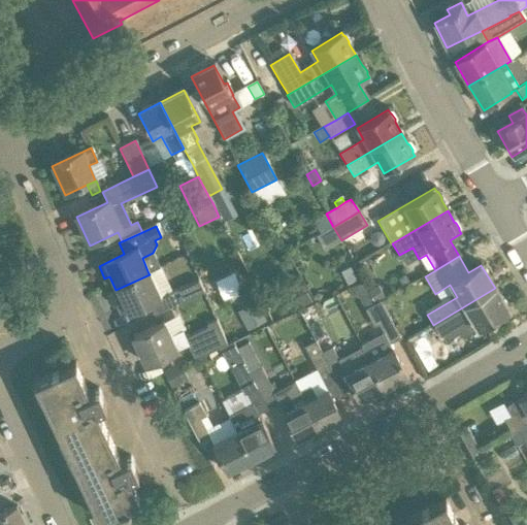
[(339,273),(347,287),(356,282),(349,268),(339,273)]
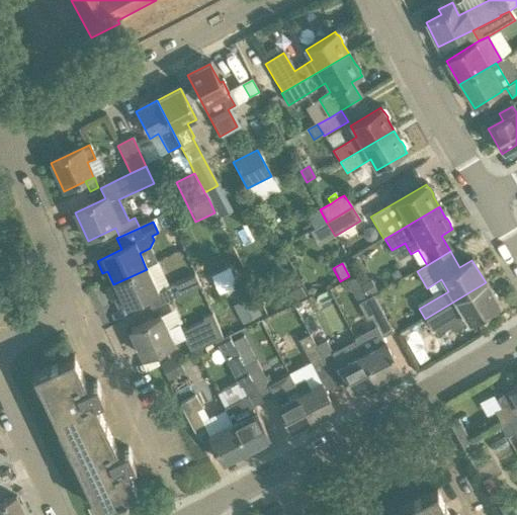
[(147,298),(147,297),(158,292),(147,269),(113,284),(119,296),(115,298),(120,311),(147,298)]
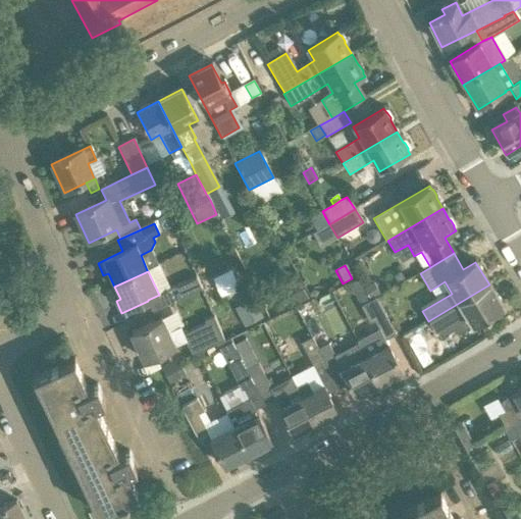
[(201,290),(196,277),(166,292),(172,303),(201,290)]
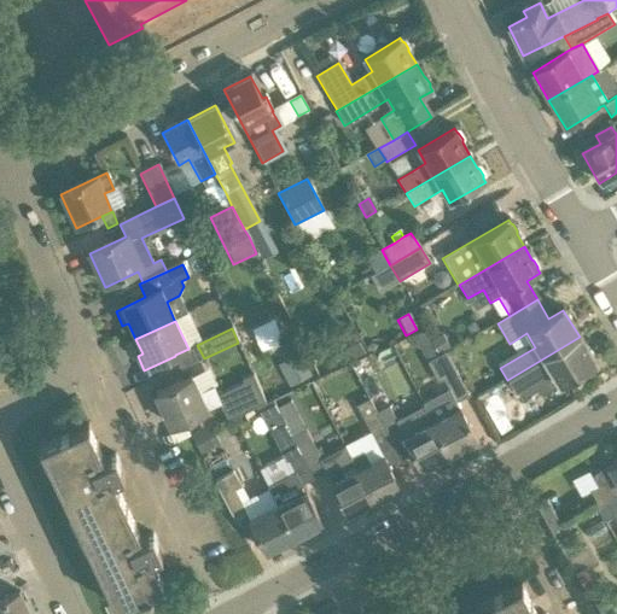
[(450,351),(442,337),(431,344),(440,357),(446,354),(450,351)]
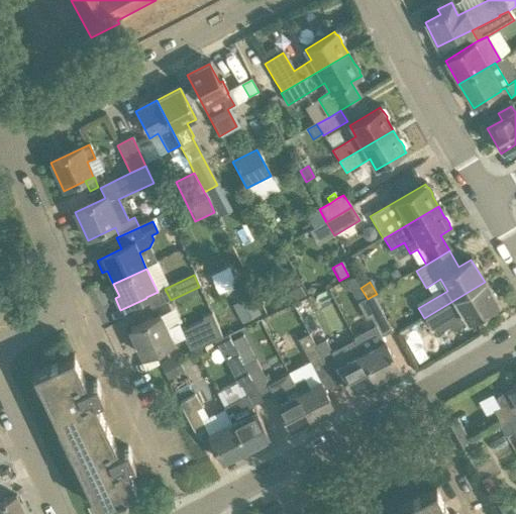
[(498,305),(485,282),(424,318),(430,329),(460,312),(468,324),(498,305)]
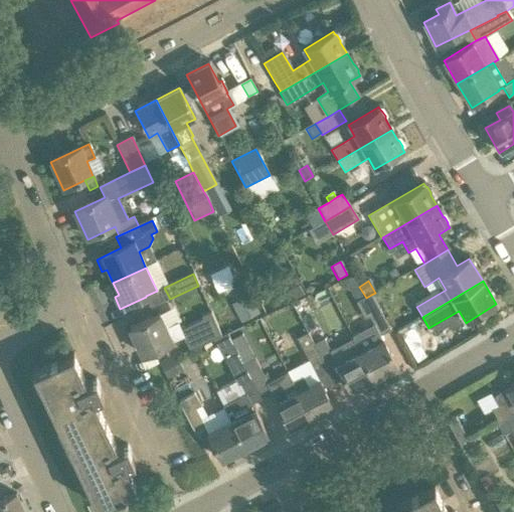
[(300,288),(289,293),(294,302),(304,297),(300,288)]
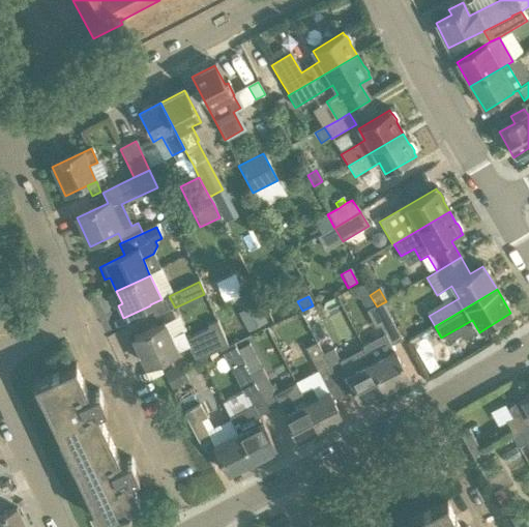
[(238,314),(247,333),(268,323),(258,303),(238,314)]
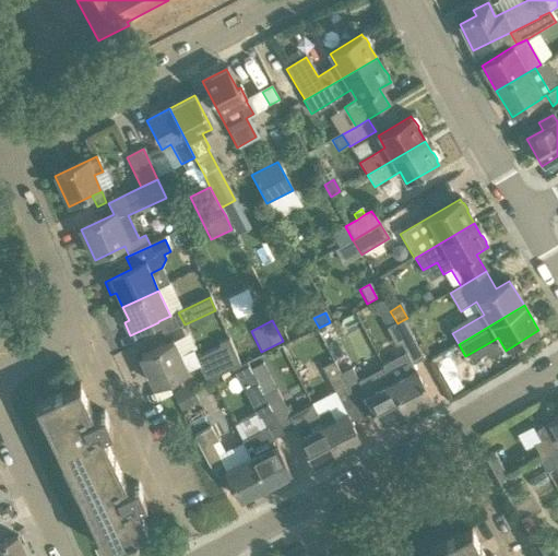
[(398,323),(386,330),(395,347),(401,345),(404,354),(381,366),(391,386),(406,413),(431,400),(416,371),(413,365),(424,359),(403,320),(398,323)]
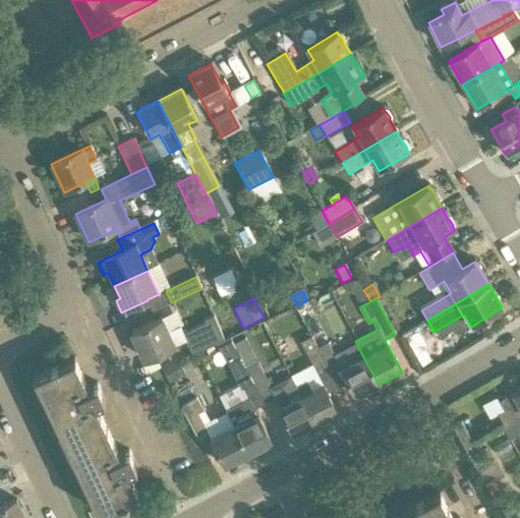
[(167,332),(161,320),(131,334),(145,361),(174,347),(174,346),(184,342),(190,355),(223,340),(213,317),(204,321),(205,324),(182,334),(179,327),(167,332)]
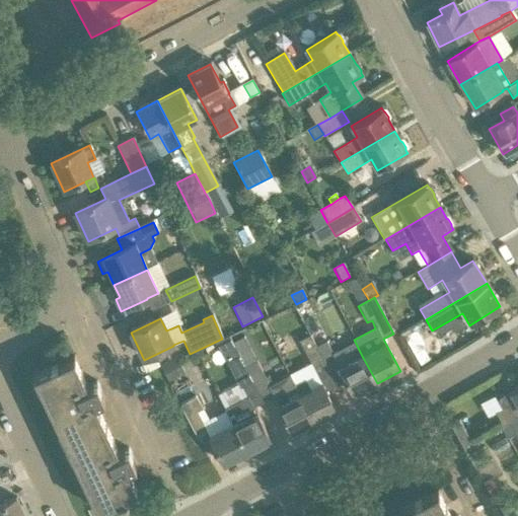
[(311,340),(315,348),(326,343),(321,335),(311,340)]
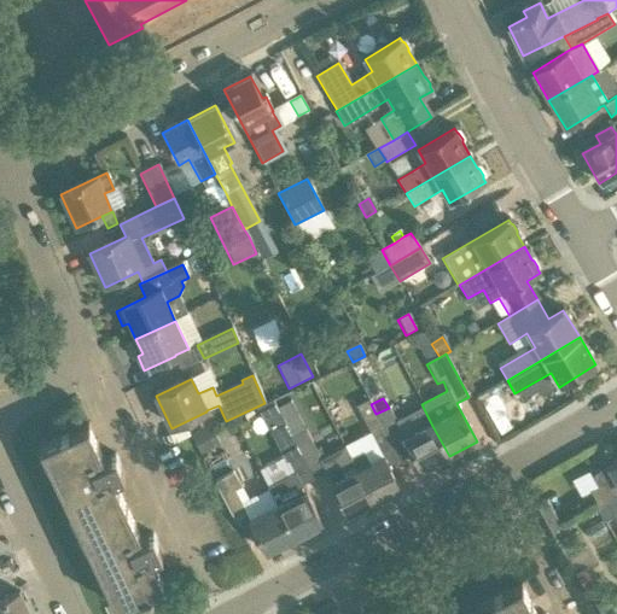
[(388,439),(376,414),(368,399),(355,407),(370,433),(344,446),(350,460),(373,502),(400,489),(377,445),(388,439)]
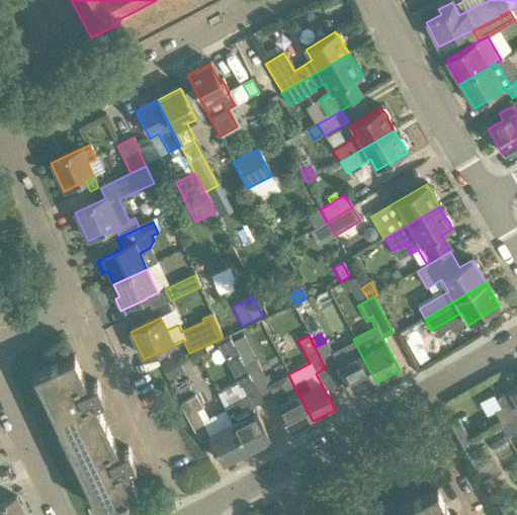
[(315,347),(325,368),(336,362),(326,341),(315,347)]
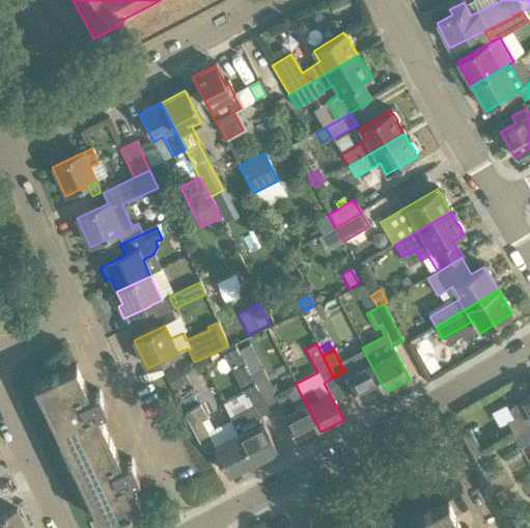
[(270,412),(258,391),(241,358),(227,364),(245,399),(247,397),(254,411),(258,418),(270,412)]
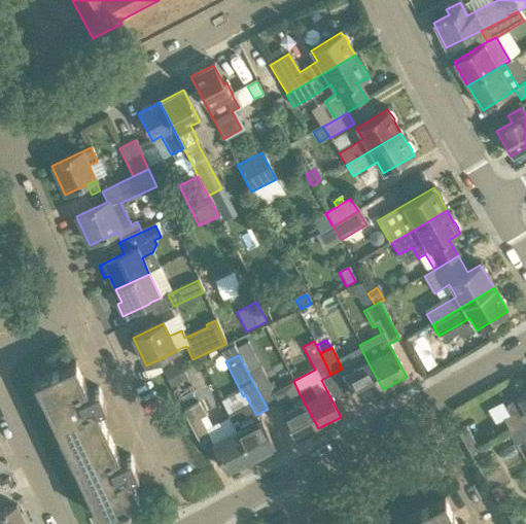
[(429,356),(419,362),(425,373),(435,368),(429,356)]
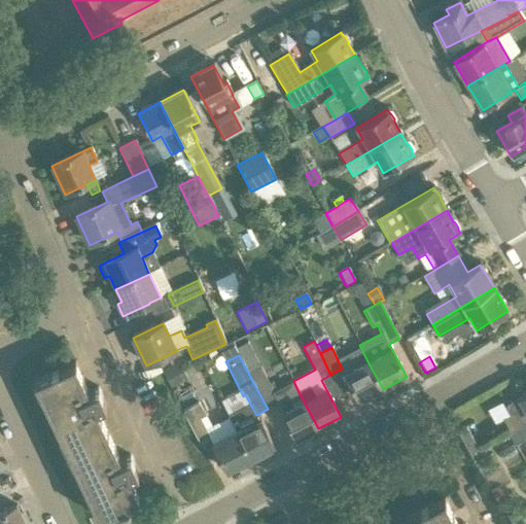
[(34,383),(67,452),(107,432),(97,410),(106,406),(98,389),(89,393),(75,363),(34,383)]
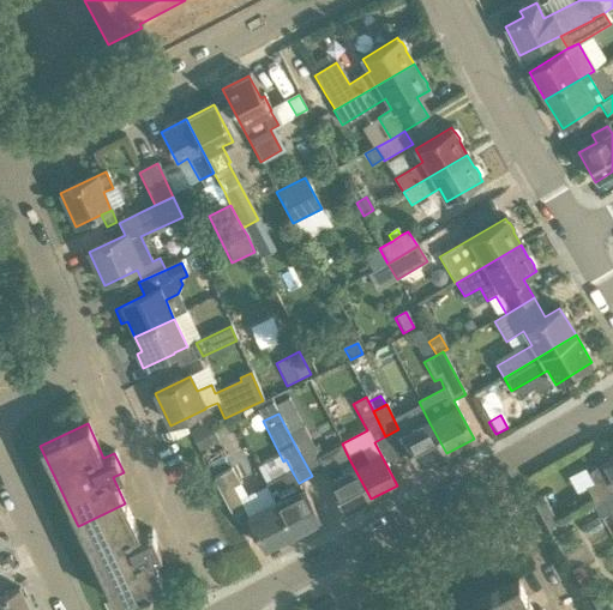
[(430,423),(402,438),(418,469),(446,453),(430,423)]
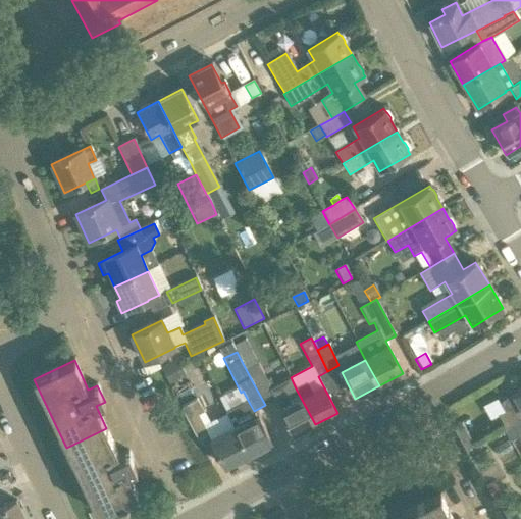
[(168,385),(186,377),(178,362),(161,370),(162,373),(168,385)]
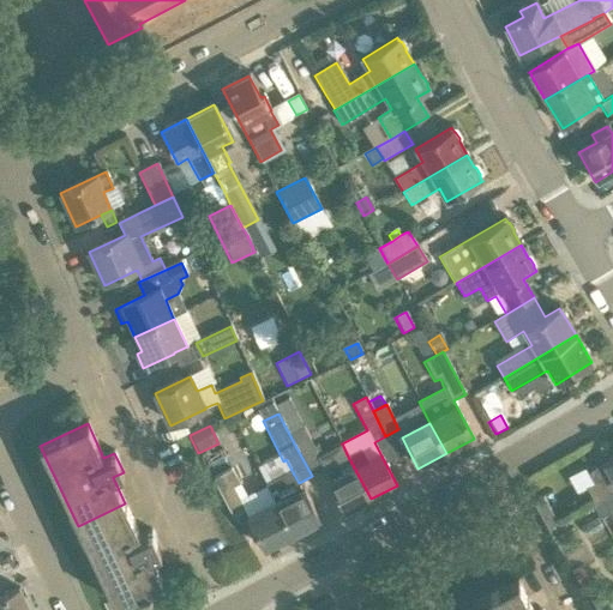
[(311,446),(299,452),(312,476),(324,470),(311,446)]
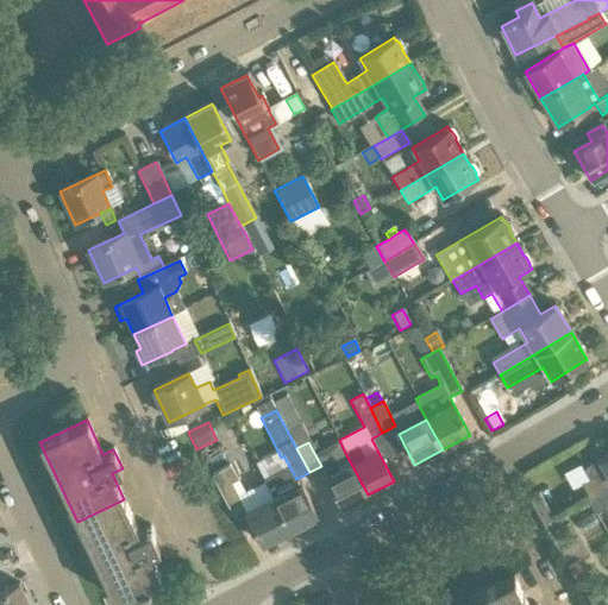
[(340,471),(327,478),(343,508),(368,495),(345,453),(333,459),(340,471)]
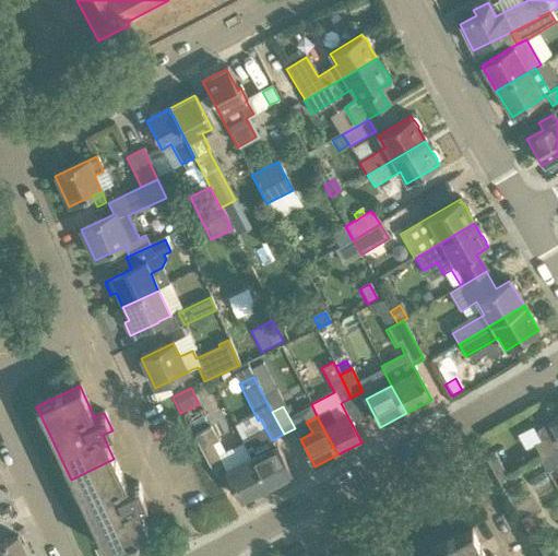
[(533,446),(541,459),(557,448),(557,417),(550,423),(535,432),(539,441),(533,446)]
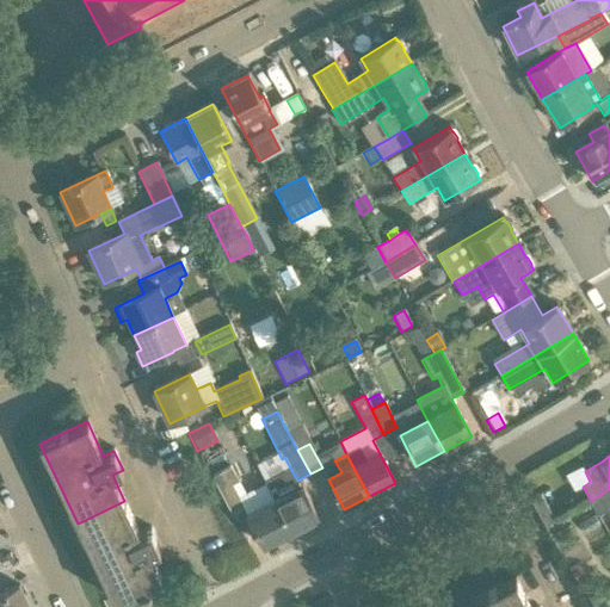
[(214,477),(211,478),(219,493),(232,485),(238,482),(230,468),(229,469),(214,477)]
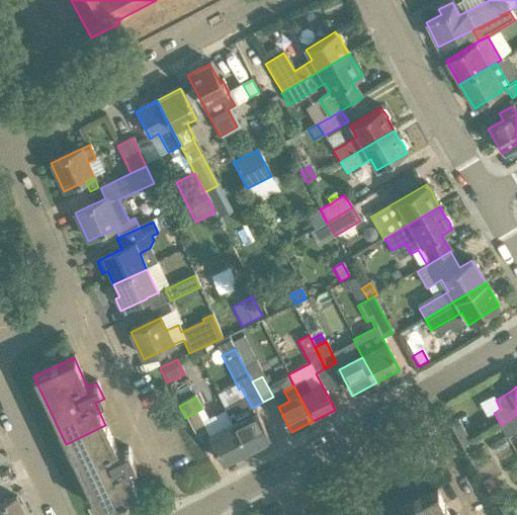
[(254,412),(252,408),(248,401),(226,413),(231,424),(246,452),(270,440),(255,412),(254,412)]
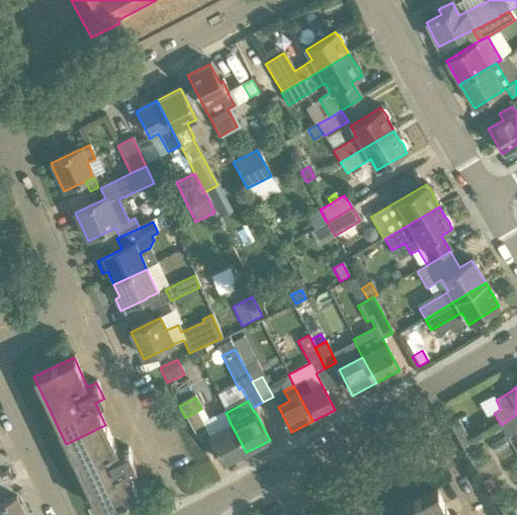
[(202,423),(196,412),(185,418),(196,438),(206,433),(206,432),(202,423)]
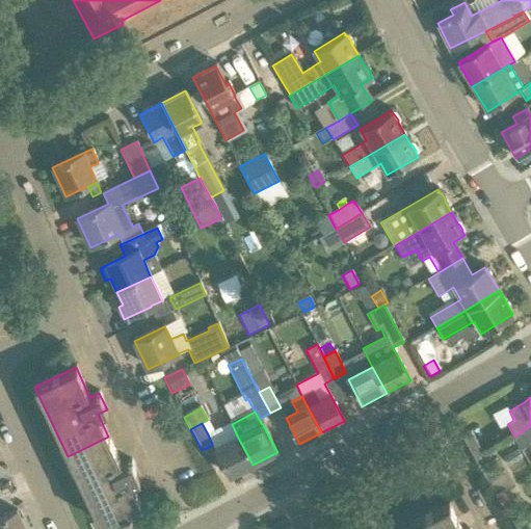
[(530,426),(514,437),(512,438),(520,450),(528,445),(530,450),(530,449),(530,426)]
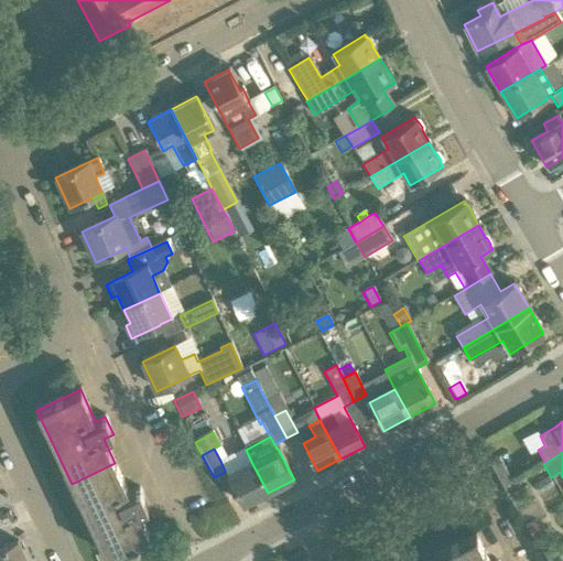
[(482,467),(495,491),(511,482),(497,457),(482,467)]
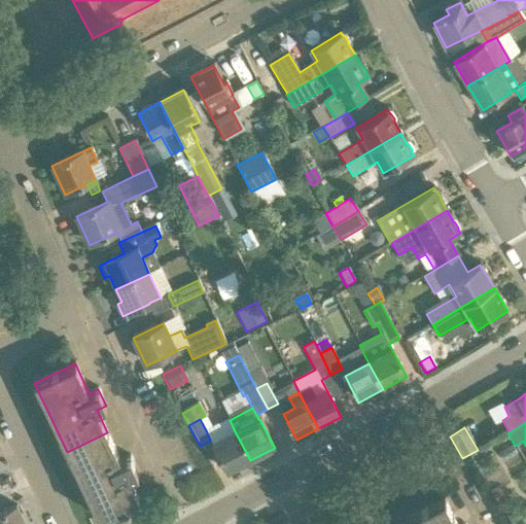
[(250,460),(235,431),(211,444),(226,473),(250,460)]
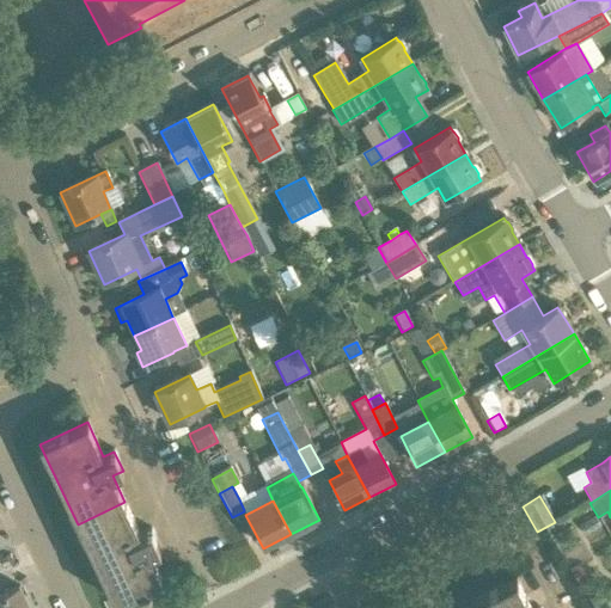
[(78,524),(95,558),(115,603),(142,591),(144,595),(151,591),(150,588),(163,582),(150,554),(160,550),(151,530),(141,535),(124,502),(78,524)]
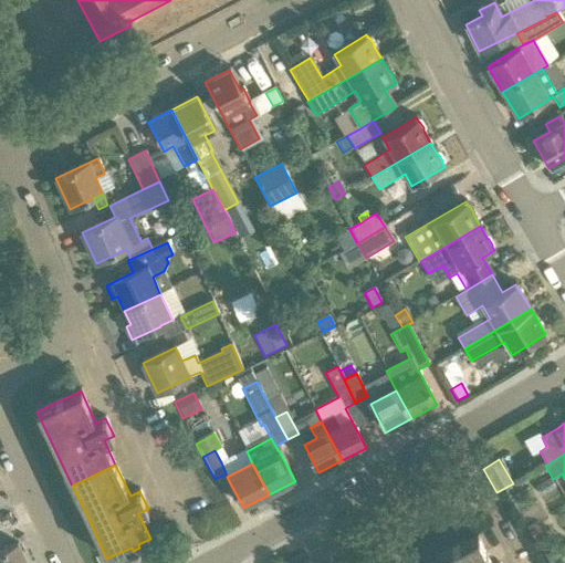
[(533,523),(526,528),(534,541),(541,537),(533,523)]
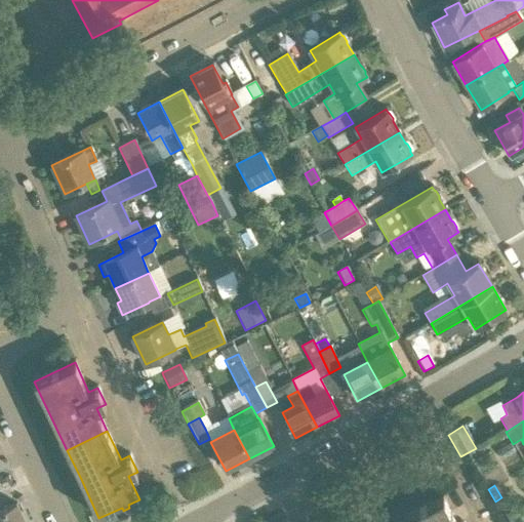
[(453,521),(442,497),(402,518),(404,521),(453,521)]
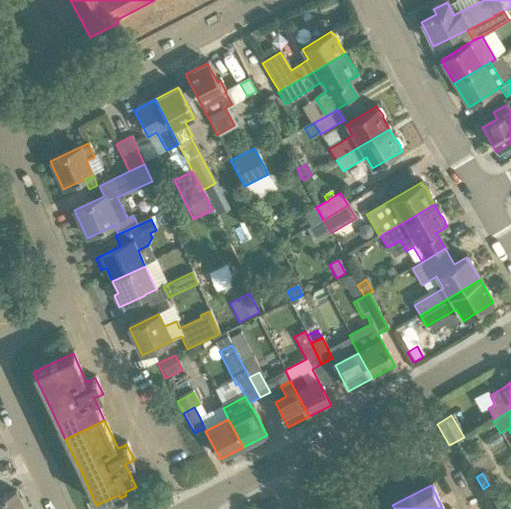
[(23,508),(15,492),(0,499),(0,508),(23,508)]
